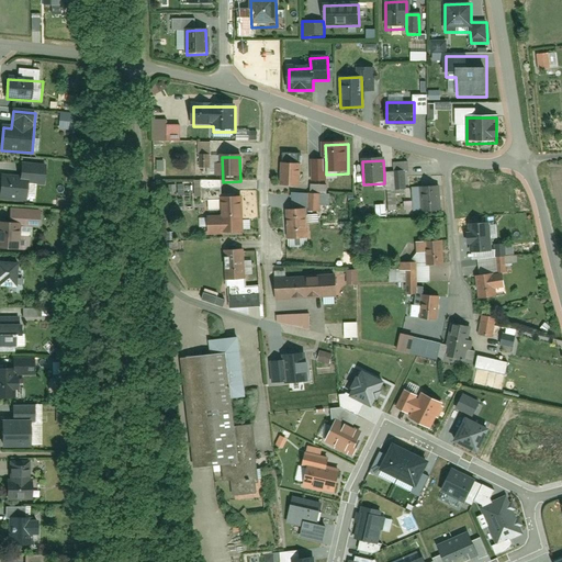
[(299,163),(281,164),(282,188),(299,187),(299,163)]
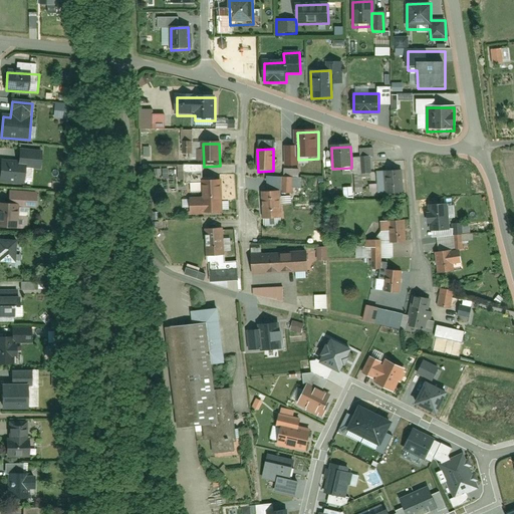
[(298,149),(285,149),(286,169),(298,169),(298,160),(298,149)]
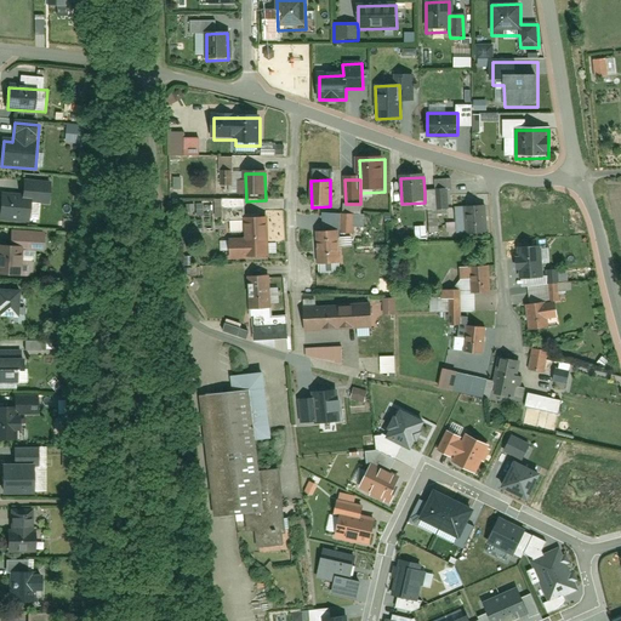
[(22,198),(1,195),(0,206),(0,220),(27,223),(28,203),(50,204),(51,187),(23,186),(22,198)]
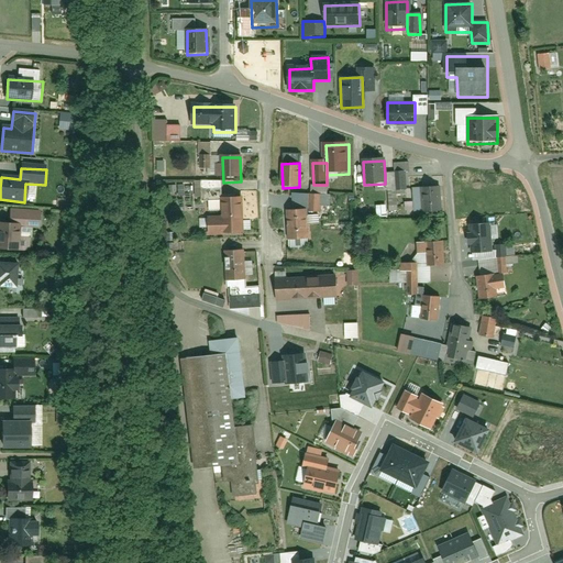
[(396,174),(385,175),(385,184),(385,192),(397,192),(396,174)]
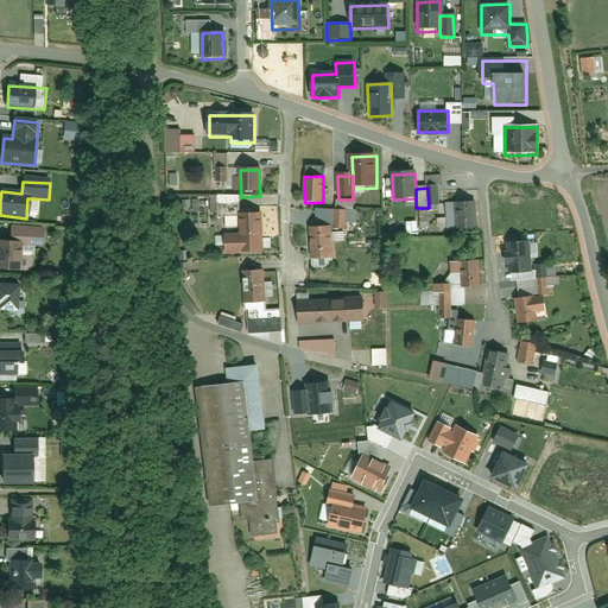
[(476,228),(475,202),(448,203),(449,229),(476,228)]
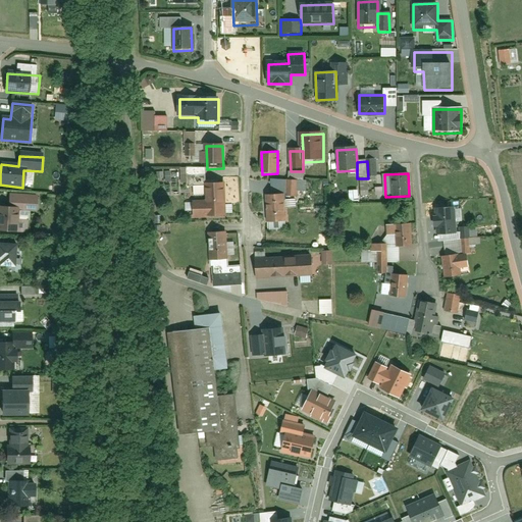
[(225,217),(224,184),(205,185),(206,205),(195,206),(196,219),(225,217)]
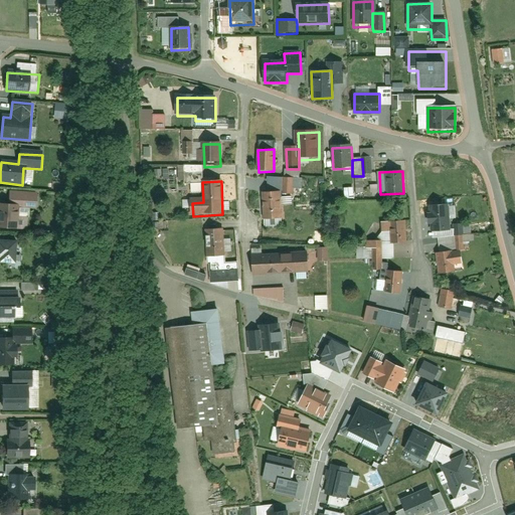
[(278,195),(263,195),(264,221),(279,220),(278,195)]
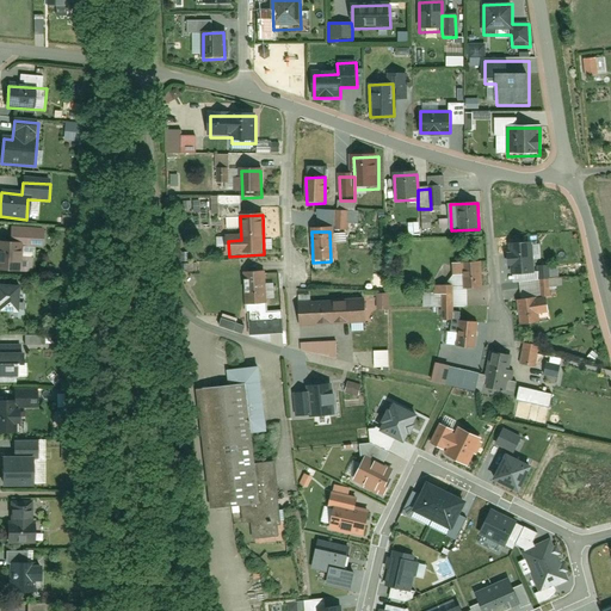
[(18,244),(0,242),(0,272),(18,273),(18,244)]
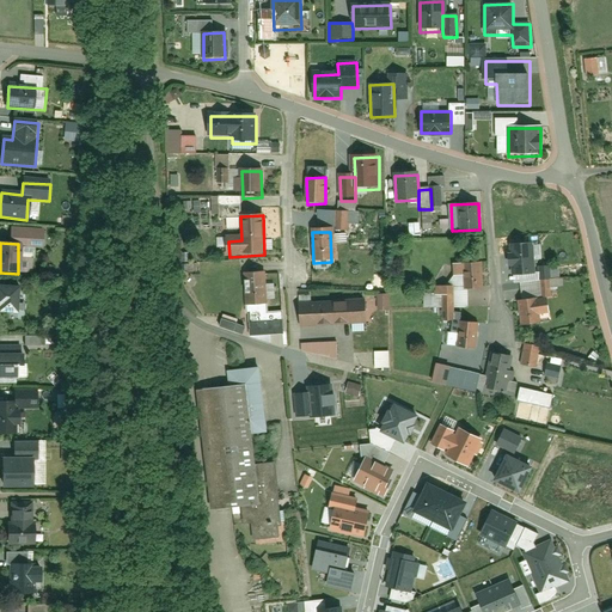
[(531,245),(509,246),(512,277),(533,276),(531,245)]
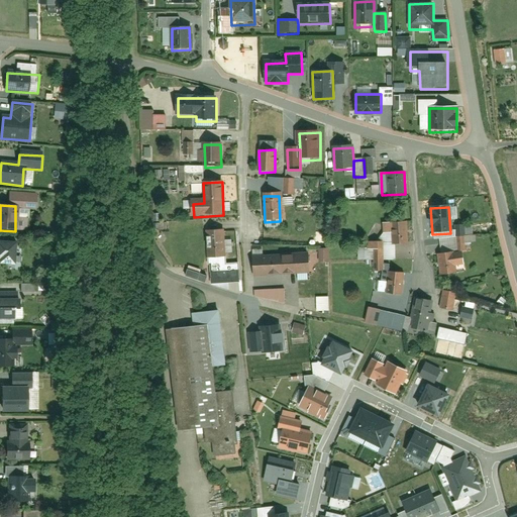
[(408,246),(407,224),(385,224),(385,235),(394,235),(394,246),(408,246)]
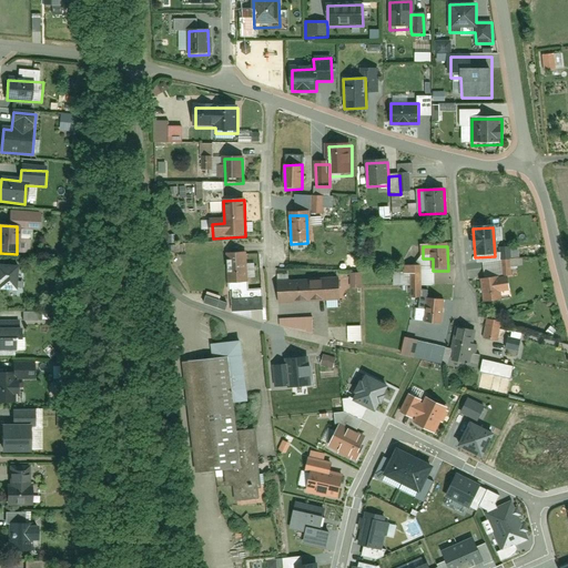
[(244,255),(226,255),(227,283),(245,283),(244,255)]
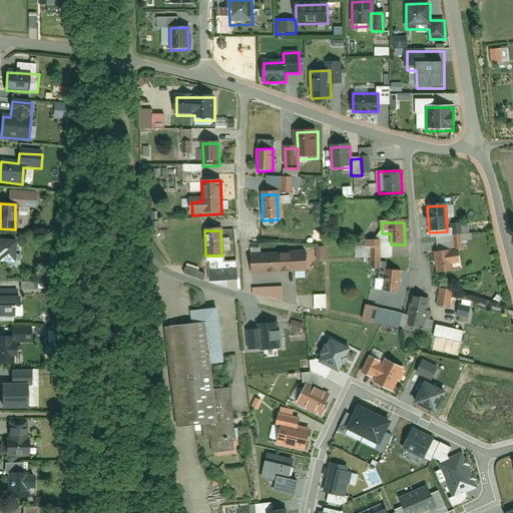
[(16,241),(0,240),(0,264),(15,265),(16,241)]
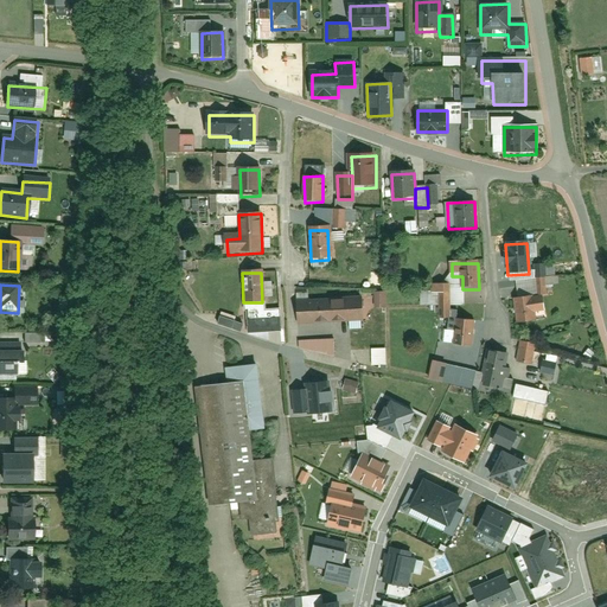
[(307,294),(296,295),(298,324),(315,324),(315,321),(362,319),(362,300),(308,302),(307,294)]
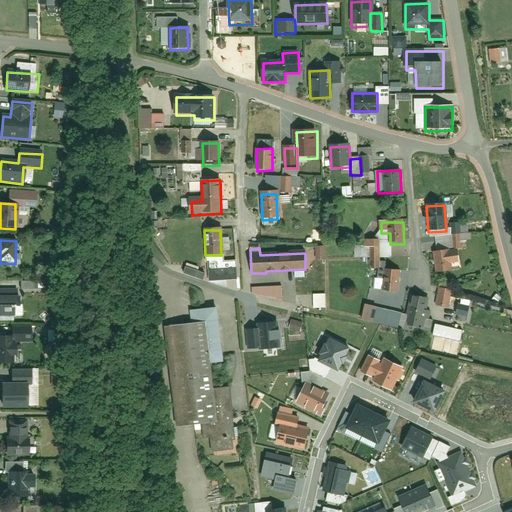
[(458,252),(435,253),(436,274),(451,273),(451,265),(459,264),(458,252)]
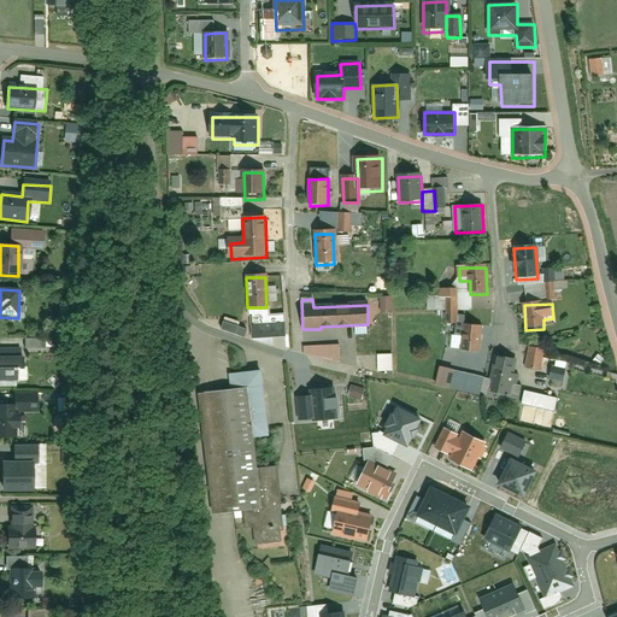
[(477,327),(464,327),(462,352),(475,353),(477,327)]
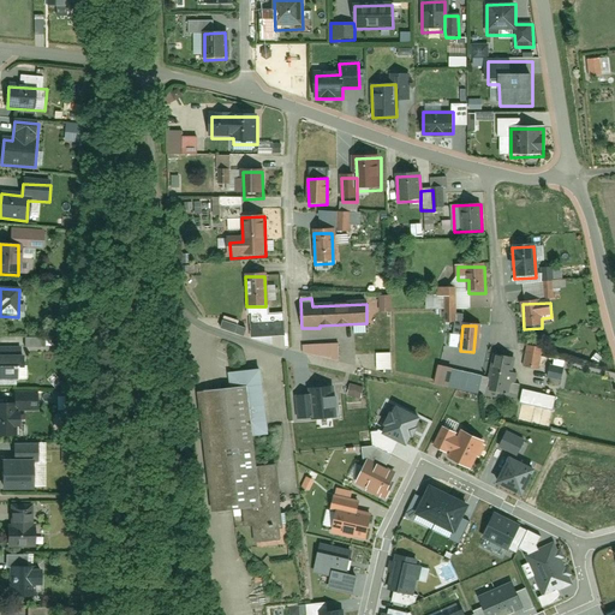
[(543,351),(529,347),(524,366),(537,370),(543,351)]
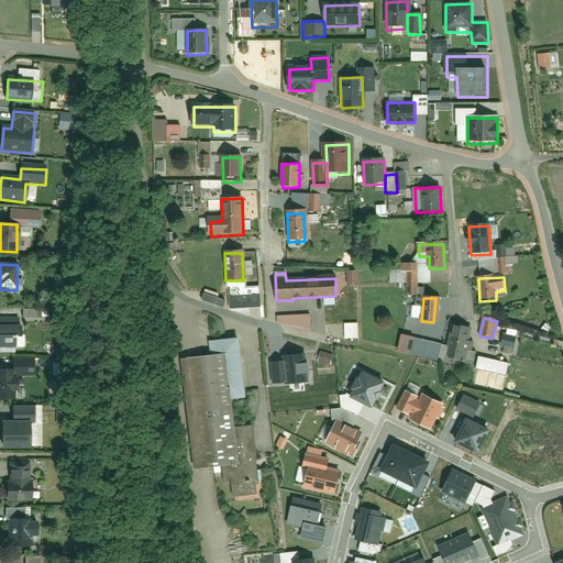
[(468,330),(453,328),(448,360),(464,362),(468,330)]
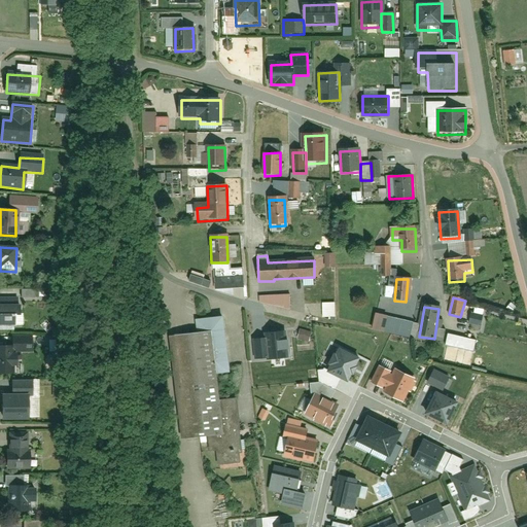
[(21,309),(0,308),(0,327),(20,327),(21,309)]
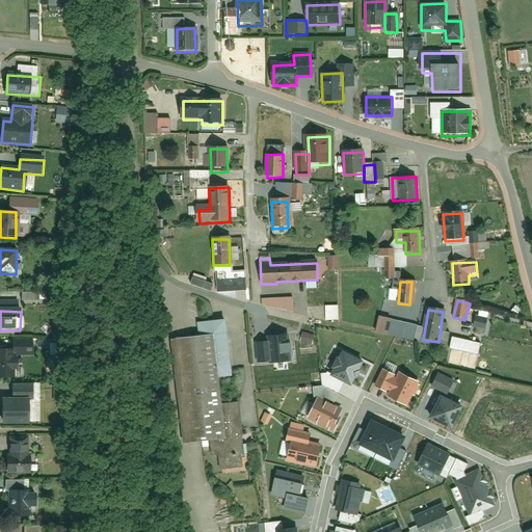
[(196,325),(197,341),(217,340),(220,379),(230,378),(224,323),(196,325)]
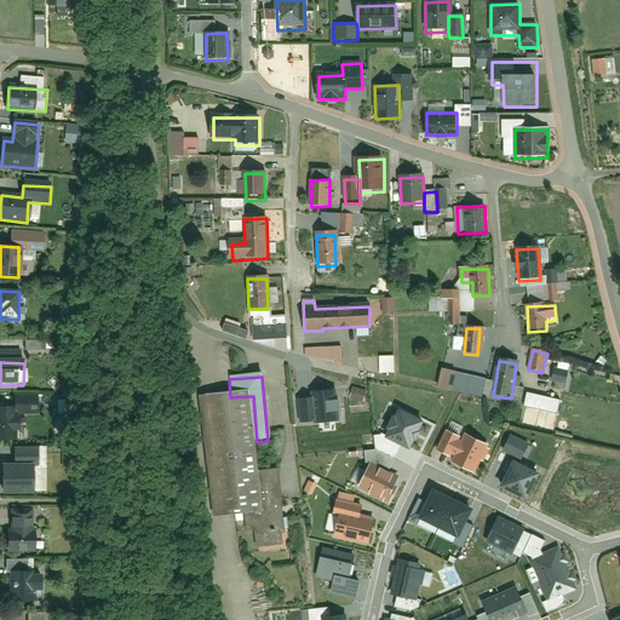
[(337,391),(314,394),(316,423),(339,422),(337,391)]
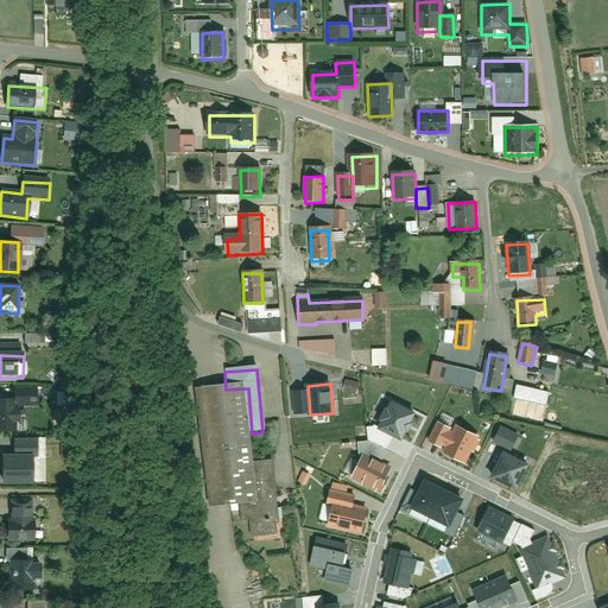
[(559,392),(536,387),(532,403),(557,407),(559,392)]
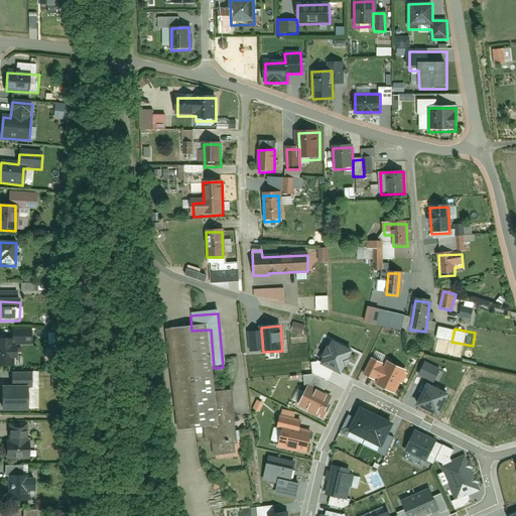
[(191,331),(170,333),(179,434),(205,431),(220,430),(217,395),(214,368),(211,330),(191,331)]
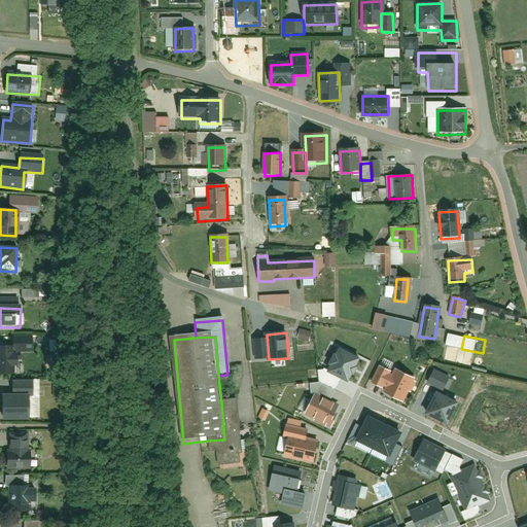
[(10,339),(11,347),(11,352),(34,351),(34,338),(10,339)]
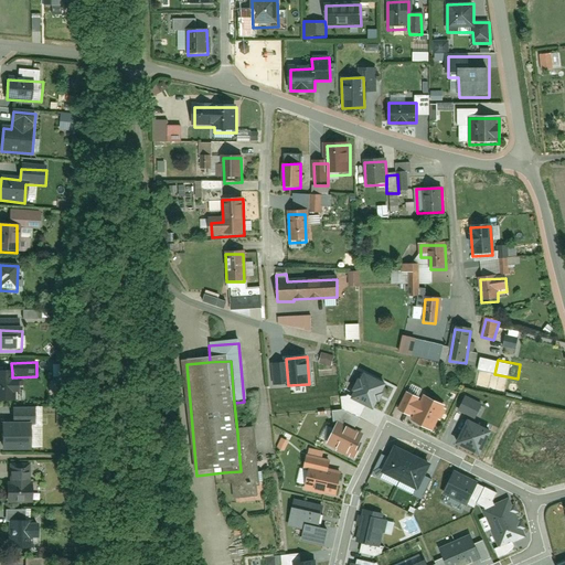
[(12,372),(0,371),(0,404),(12,404),(12,377),(12,372)]
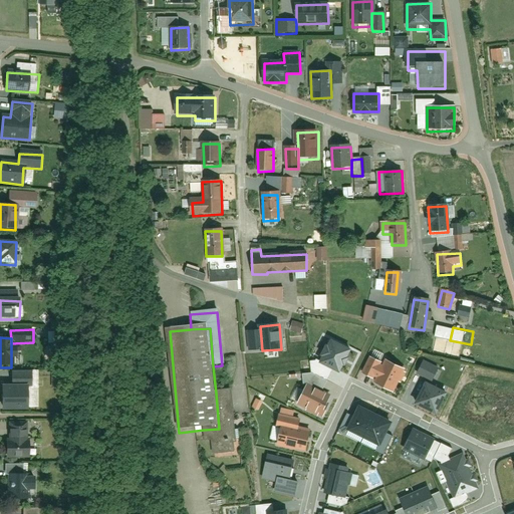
[(350,349),(329,339),(318,363),(339,373),(350,349)]
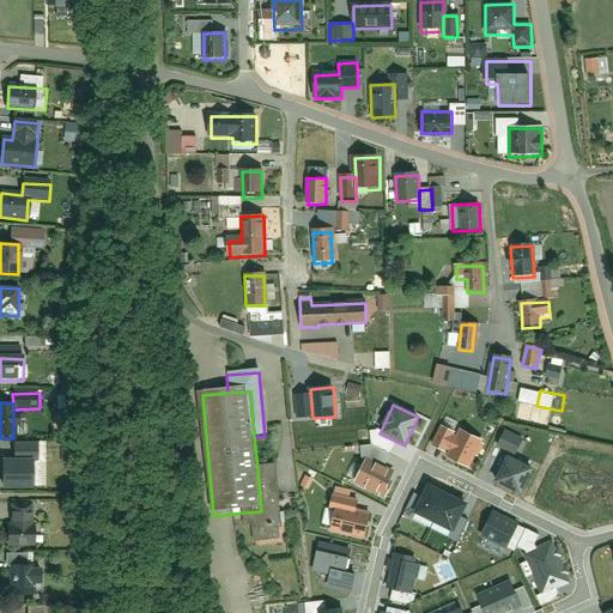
[(455,431),(441,425),(431,447),(444,453),(455,431)]
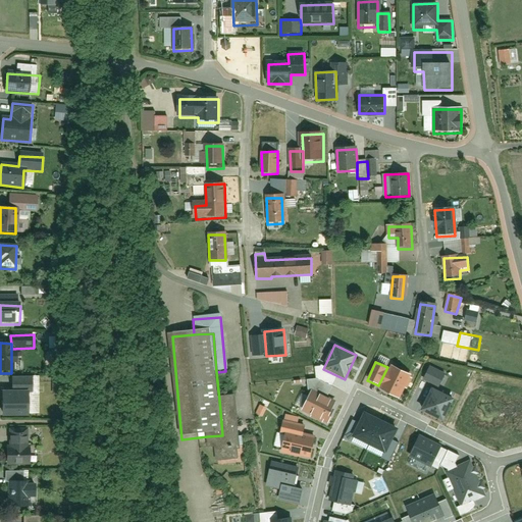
[(411,375),(392,366),(379,389),(399,399),(411,375)]
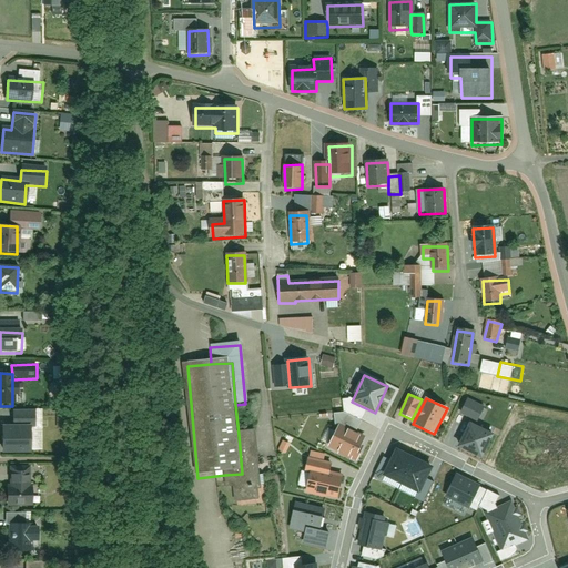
[(36,414),(12,414),(12,432),(31,430),(36,430),(36,414)]
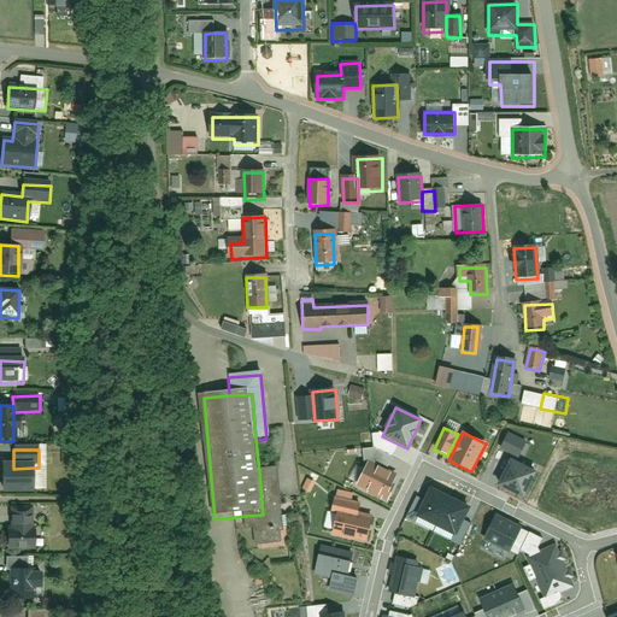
[(535,472),(510,460),(498,486),(524,498),(535,472)]
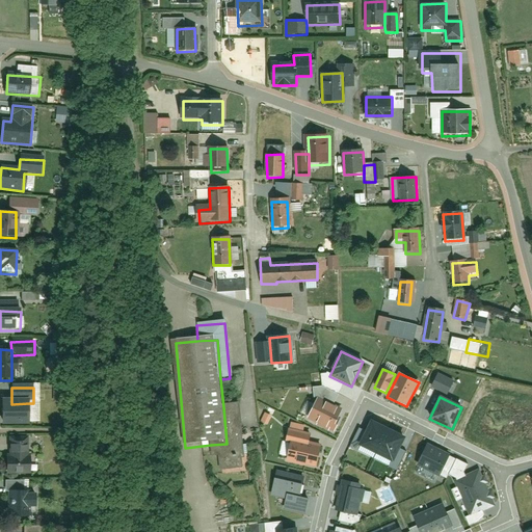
[(317,398),(307,419),(334,432),(339,422),(337,421),(342,410),(317,398)]
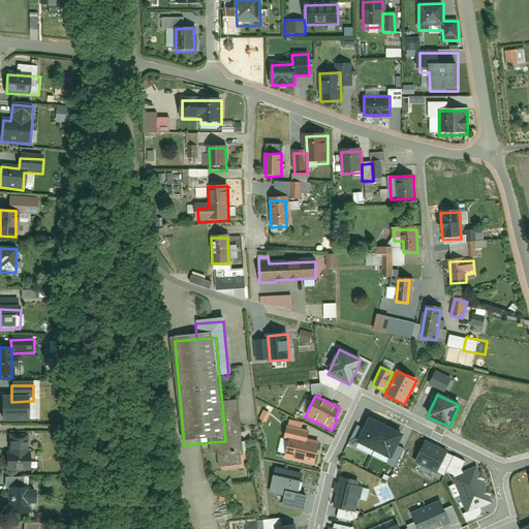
[(11,402),(2,402),(2,425),(29,424),(29,401),(11,402)]
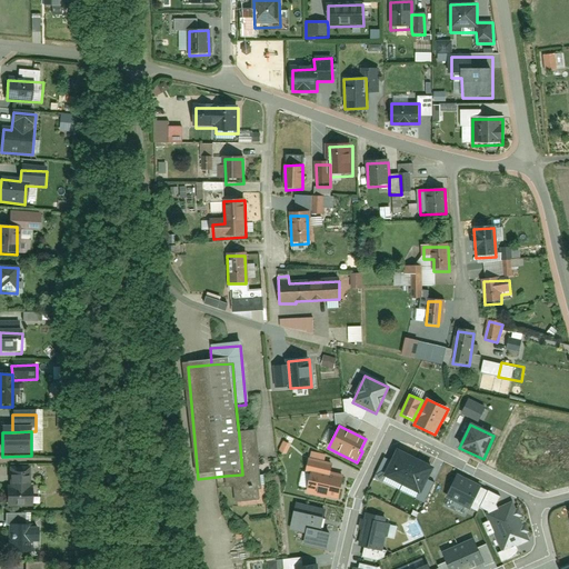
[(242,475),(226,476),(228,495),(237,493),(238,506),(262,502),(256,433),(239,436),(242,475)]
